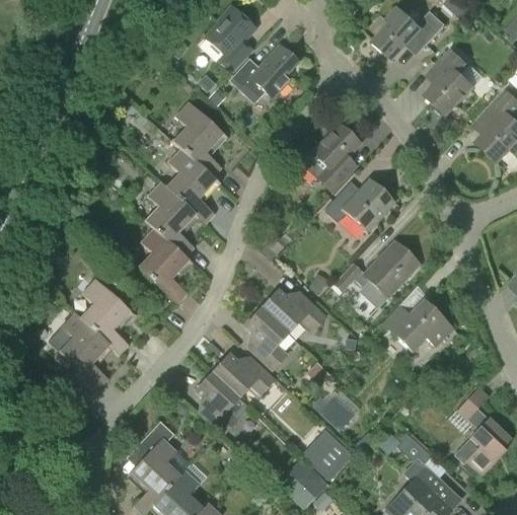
[(456,13),(464,20),(474,9),(467,2),(456,13)]
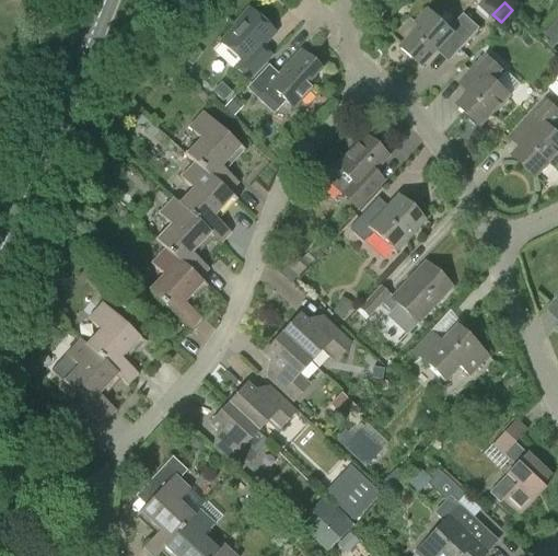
[(262,44),(275,31),(251,8),(220,39),(241,59),(235,65),(248,77),(271,54),(262,44)]
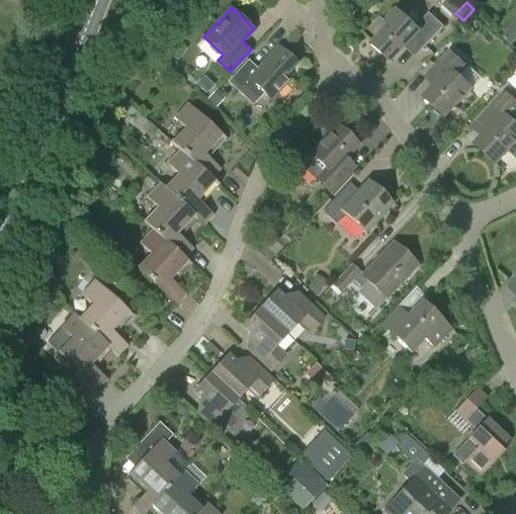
[(391,22),(372,43),(394,61),(414,37),(425,48),(445,24),(435,14),(421,28),(398,7),(387,19),(391,22)]
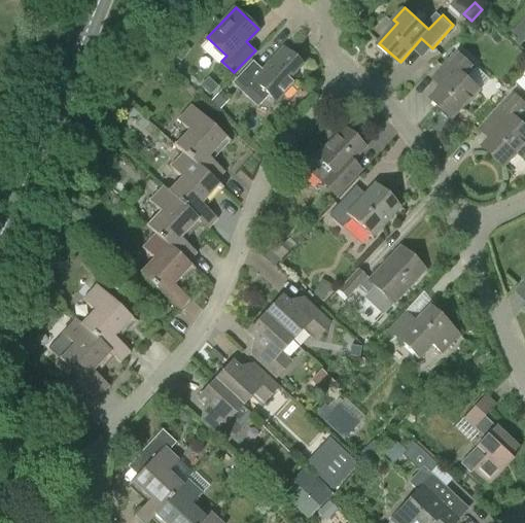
[(233,81),(256,103),(268,92),(276,100),(293,81),(288,77),(302,63),(282,44),(279,47),(272,40),(253,60),(252,59),(233,81)]
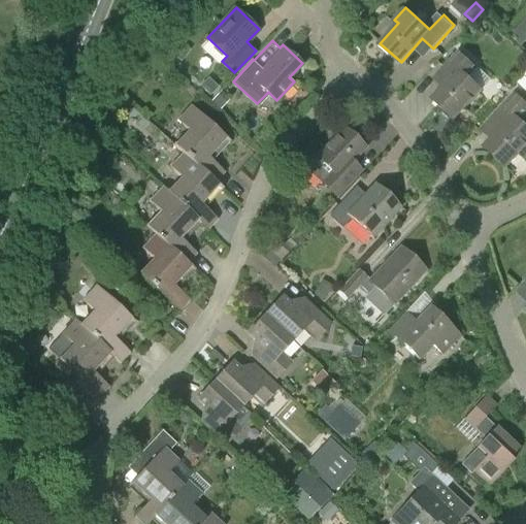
[(433,96),(455,117),(483,88),(469,75),(478,66),(461,50),(441,69),(451,77),(433,96)]
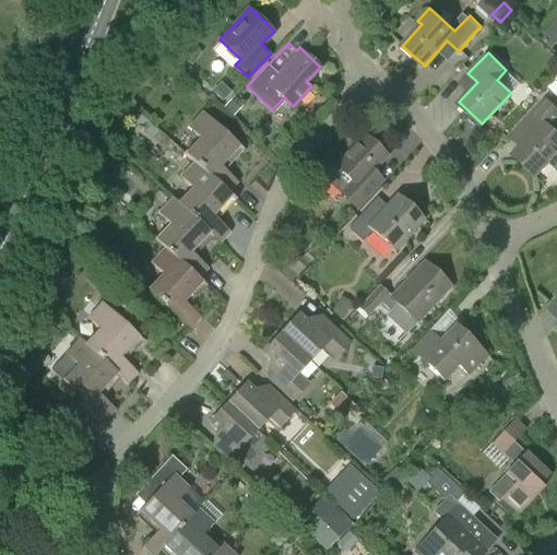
[(214,87),(224,97),(232,90),(222,80),(214,87)]
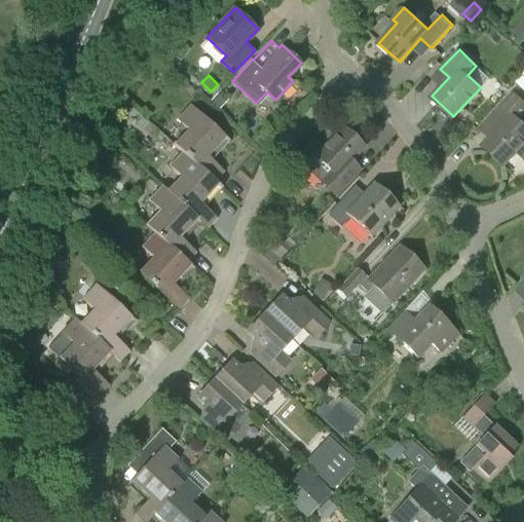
[(212,98),(221,106),(230,96),(221,87),(212,98)]
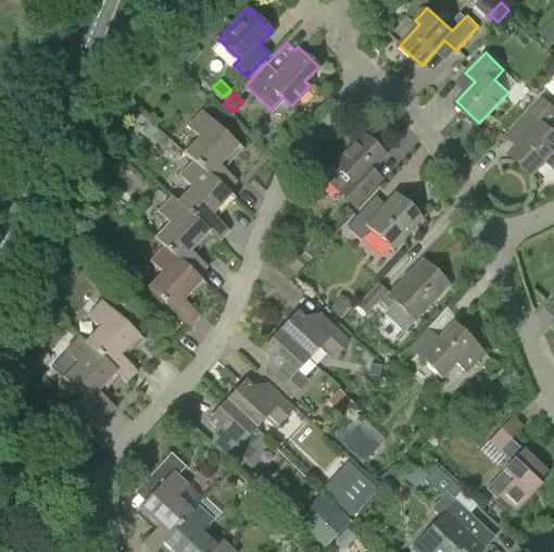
[(531,130),(511,152),(534,174),(550,157),(553,160),(553,130),(552,129),(553,127),(553,105),(543,97),(521,121),(531,130)]
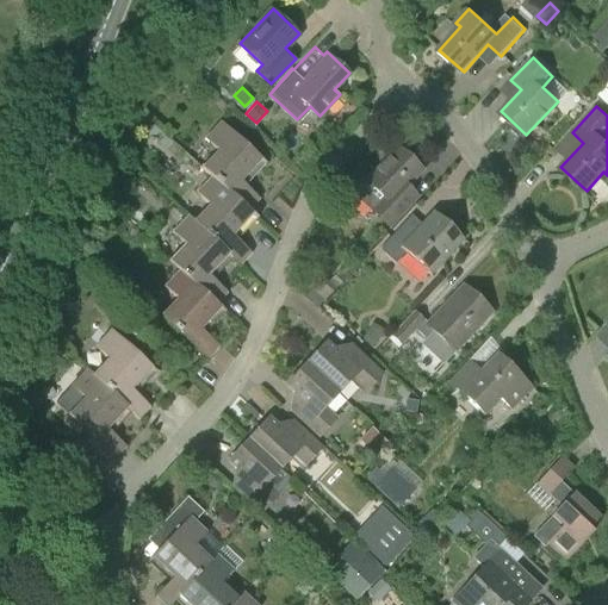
[(202,164),(212,174),(250,209),(261,197),(247,184),(267,161),(222,119),(205,136),(218,148),(202,164)]
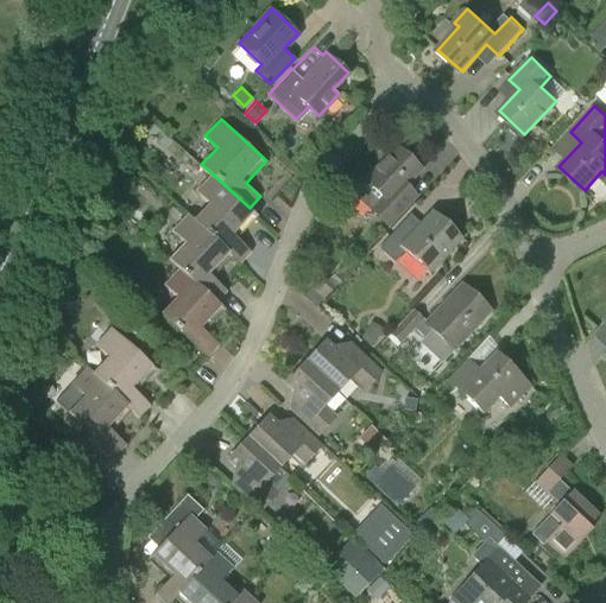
[(357,196),(378,215),(379,214),(390,223),(410,201),(399,190),(421,166),(398,146),(367,181),(368,182),(357,196)]
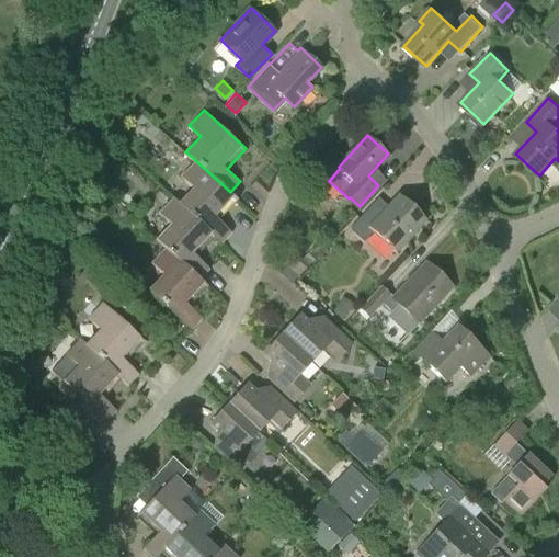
[(238,199),(230,192),(195,160),(181,175),(194,188),(180,202),(215,237),(221,243),(232,232),(219,219),(238,199)]
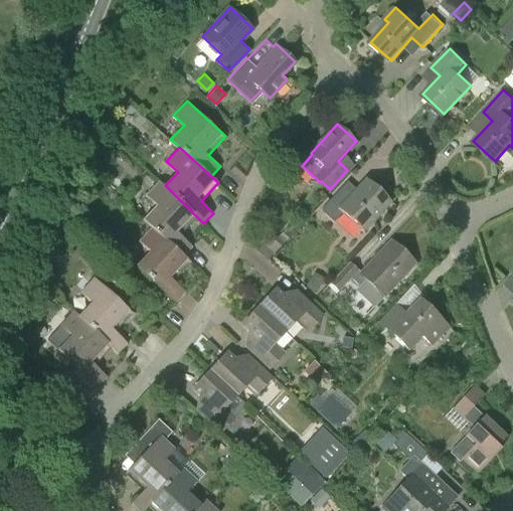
[(364,230),(392,200),(368,178),(340,207),(331,198),(321,208),(334,220),(343,211),(364,230)]
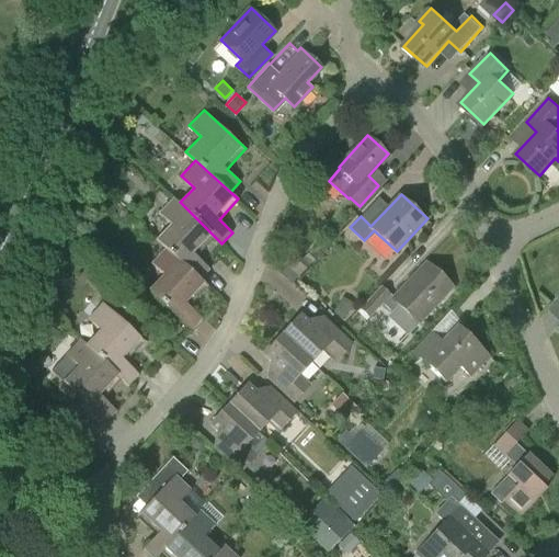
[(197,254),(215,237),(180,202),(173,196),(159,212),(171,223),(157,238),(166,247),(201,277),(210,266),(197,254)]
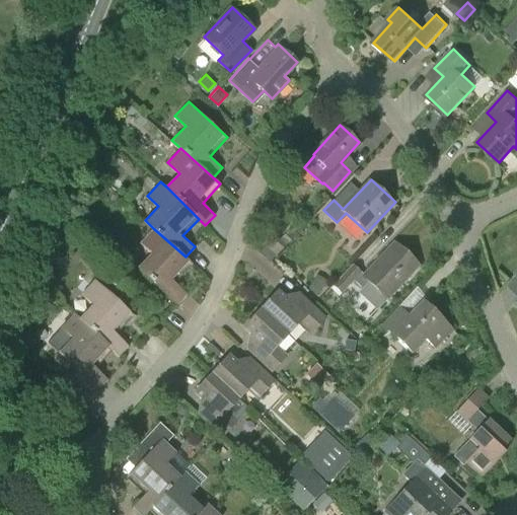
[(193,263),(186,256),(153,228),(140,241),(151,251),(137,267),(177,304),(189,293),(175,282),(193,263)]
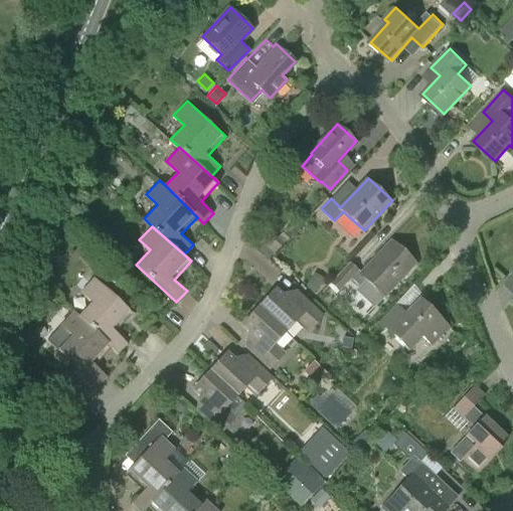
[(275,231),(265,242),(276,252),(288,239),(281,233),(279,235),(275,231)]
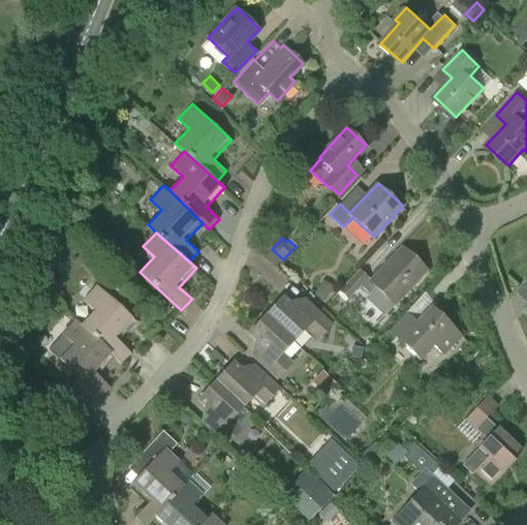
[(367,297),(385,314),(428,269),(404,246),(372,279),(361,269),(341,289),(350,298),(362,285),(370,292),(367,297)]
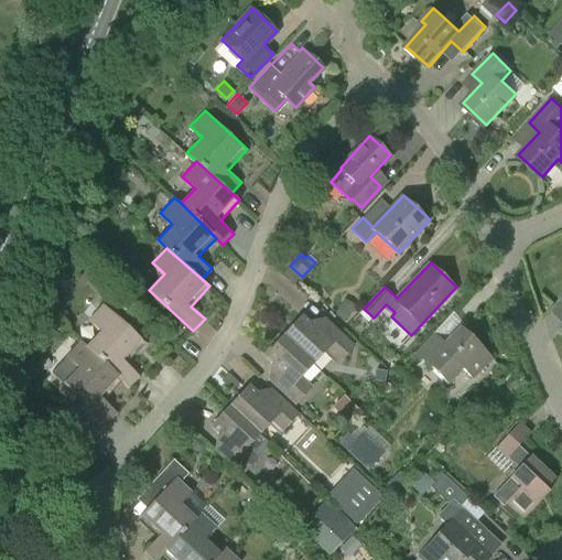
[(107,279),(101,284),(109,292),(115,288),(107,279)]
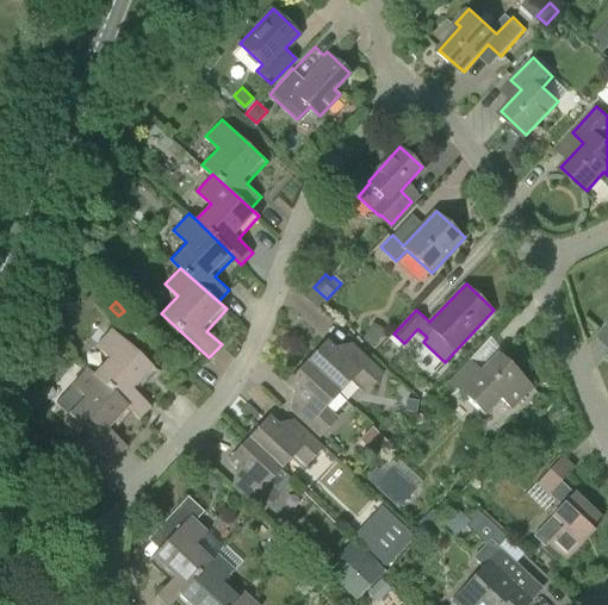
[(364,338),(376,344),(385,329),(374,322),(364,338)]
